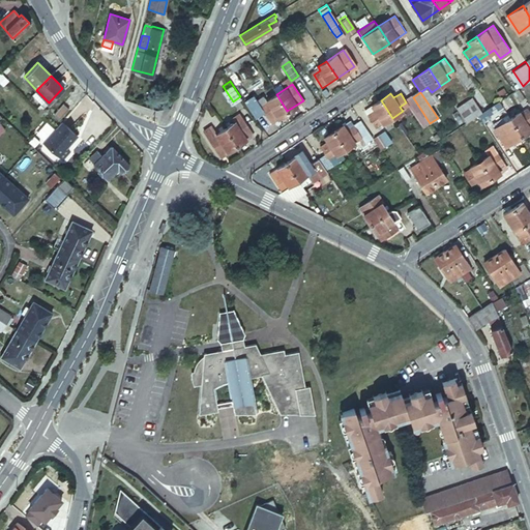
[(473,100),(481,113),(487,111),(489,108),(479,93),(471,98),(473,100)]
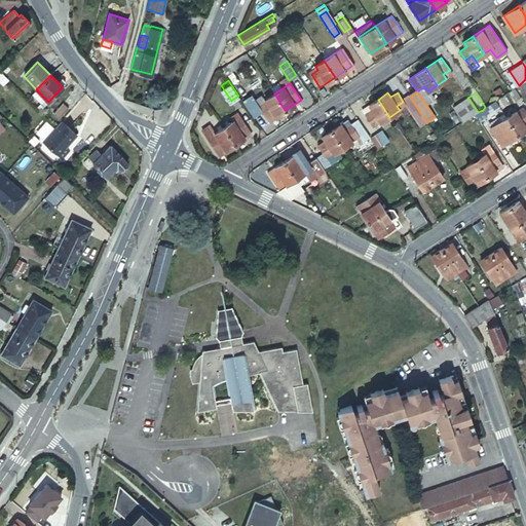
[(285,110),(274,94),(265,100),(266,101),(268,103),(261,108),(270,120),(285,110)]
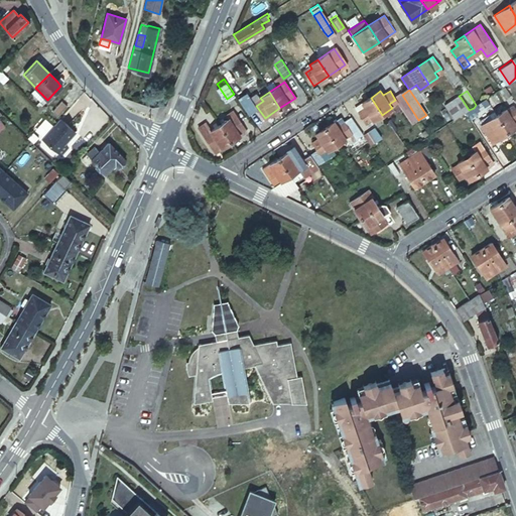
[(418,120),(402,95),(395,100),(389,104),(391,107),(397,103),(412,124),(418,120)]
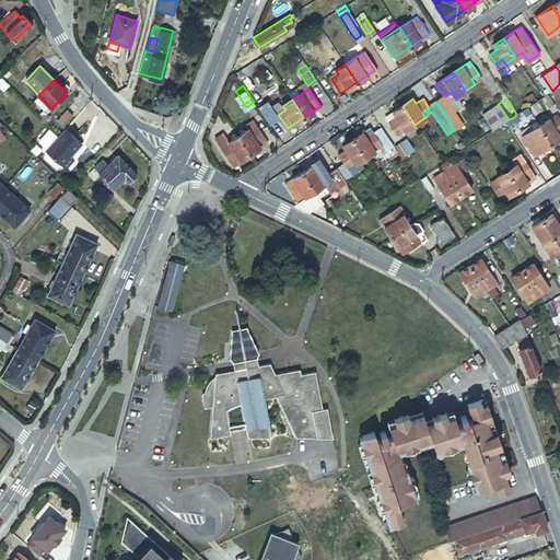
[(415,125),(403,106),(386,116),(395,131),(403,126),(405,129),(406,131),(415,125)]
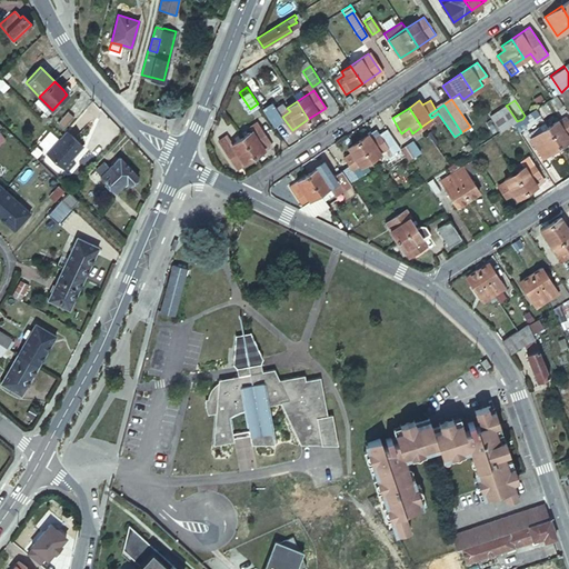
[(491,120),(500,133),(515,123),(517,121),(508,108),(491,120)]
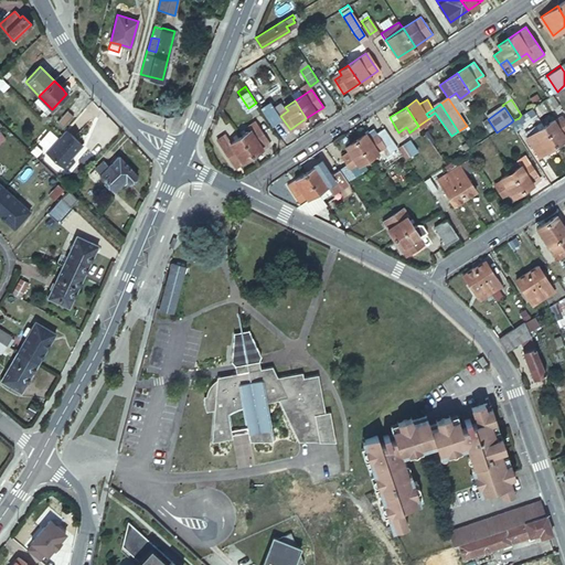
[(73,116),(66,110),(57,121),(63,127),(73,116)]
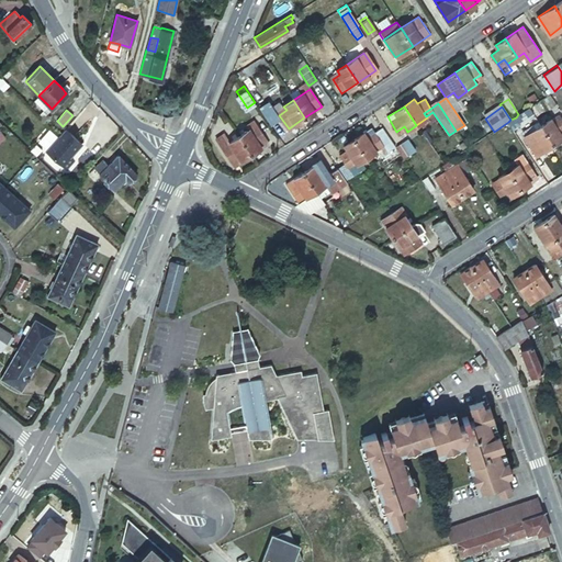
[(508,122),(516,135),(524,130),(516,117),(510,120),(508,122)]
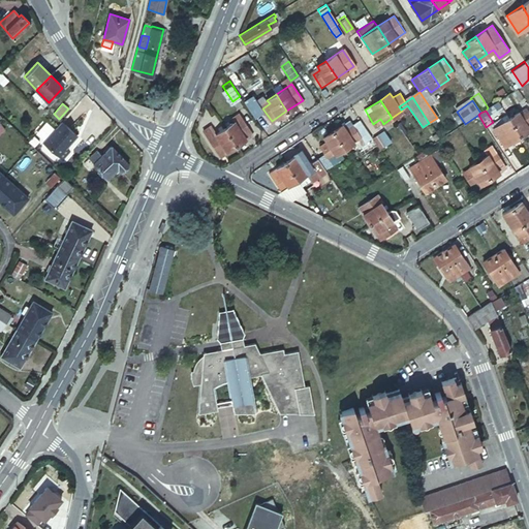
[(508,118),(521,135),(528,129),(528,114),(528,113),(522,117),(519,113),(519,112),(508,118)]
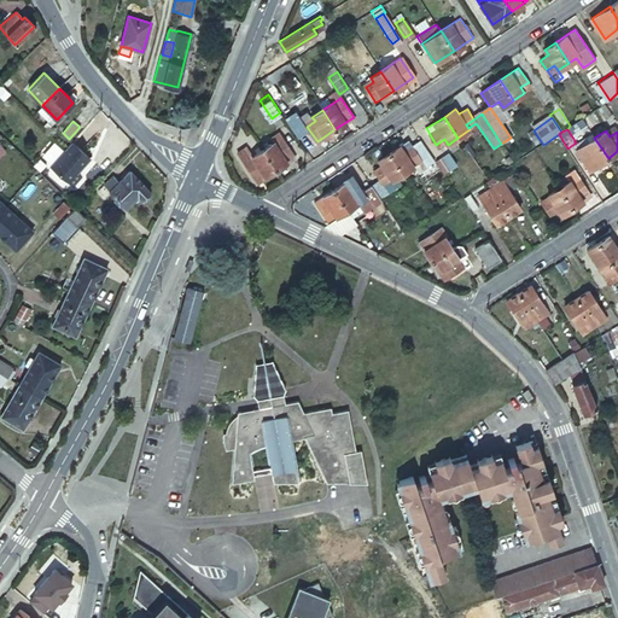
[(263,150),(275,169),(293,157),(279,134),(272,139),(274,143),(263,150)]
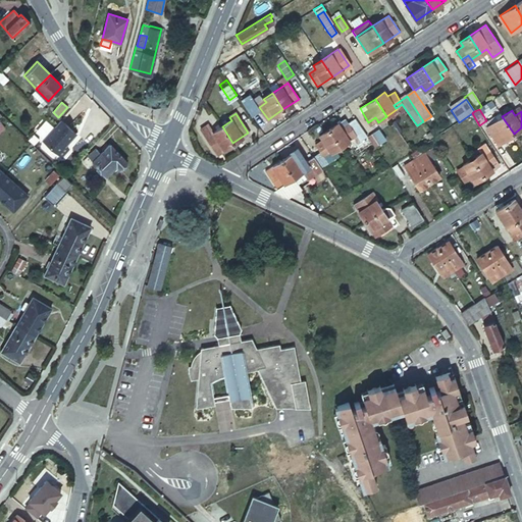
[(499,144),(514,134),(502,116),(492,122),(493,123),(497,127),(490,132),(499,144)]
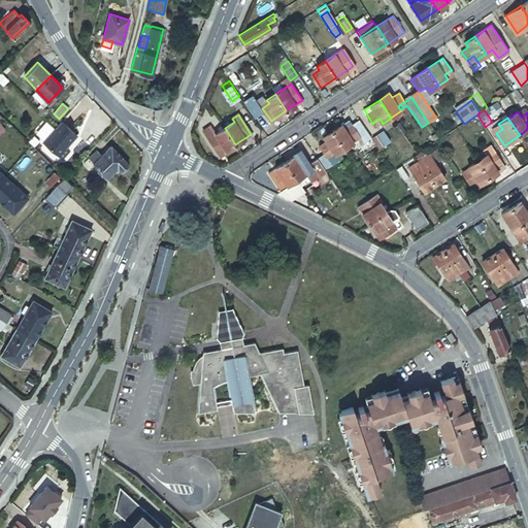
[(333,131),(344,149),(355,142),(357,146),(368,138),(370,137),(359,120),(353,124),(350,119),(333,131)]
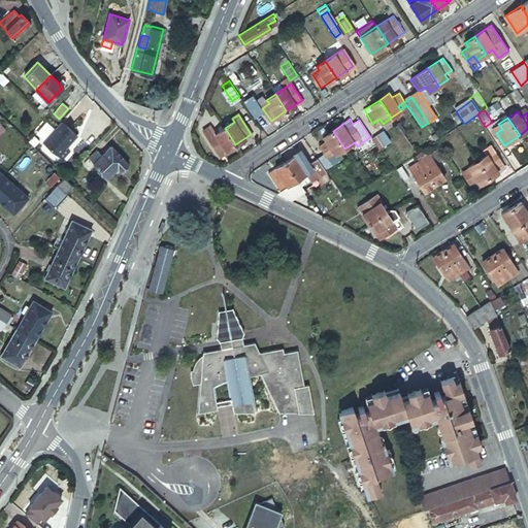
[(75,135),(61,121),(55,127),(42,141),(61,159),(68,152),(64,147),(75,135)]
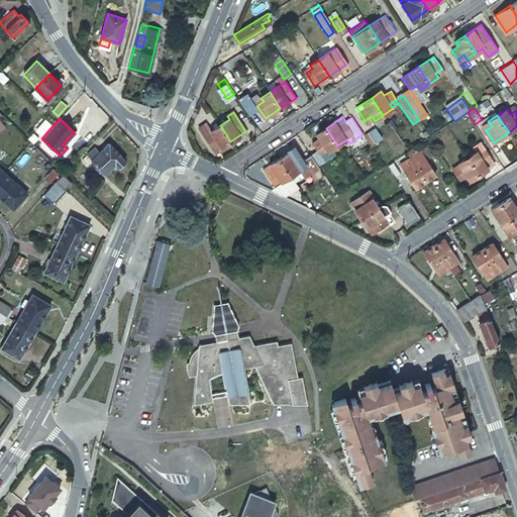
[(215,151),(230,141),(220,125),(210,131),(205,123),(199,127),(215,151)]
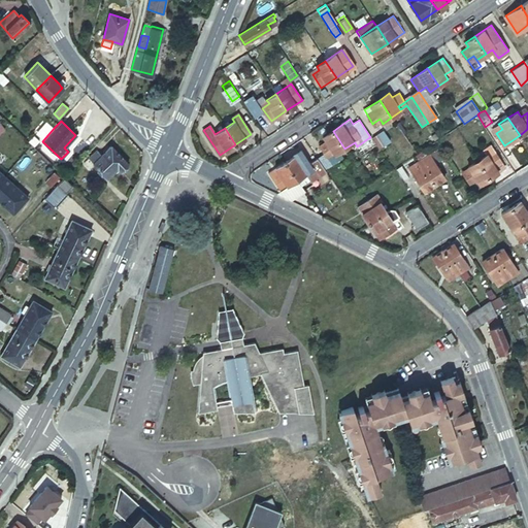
[(384,130),(378,134),(386,144),(391,141),(384,130)]
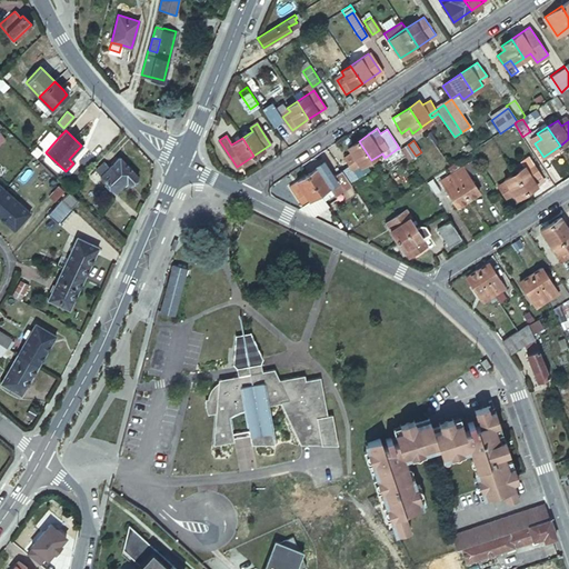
[(356,171),(371,160),(359,141),(350,147),(352,152),(346,157),(352,166),(343,171),(347,177),(356,171)]
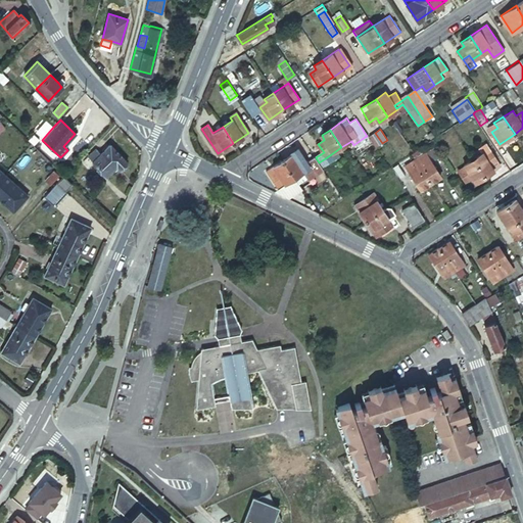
[(382,143),(375,133),(369,136),(376,147),(382,143)]
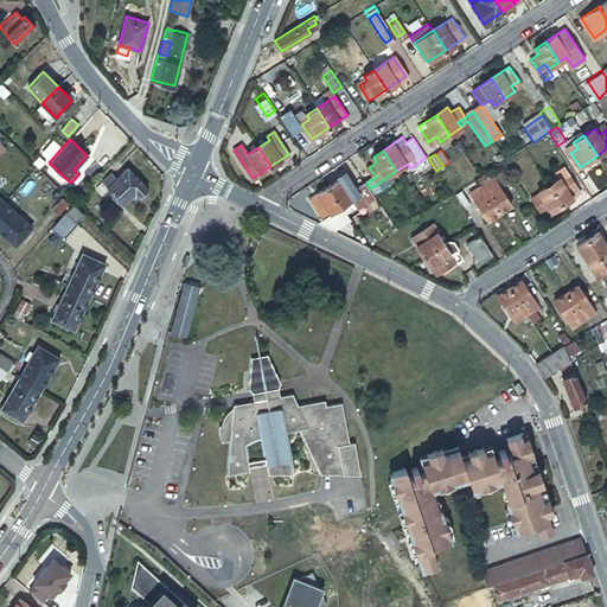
[(110,171),(101,179),(122,203),(134,192),(138,196),(146,187),(127,166),(116,177),(110,171)]
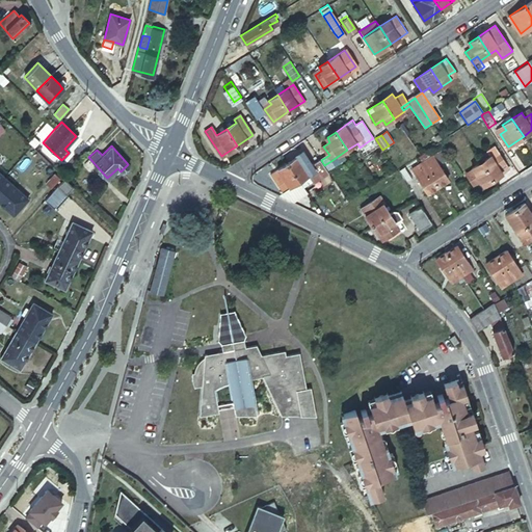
[(432,155),(440,167),(448,162),(441,150),(432,155)]
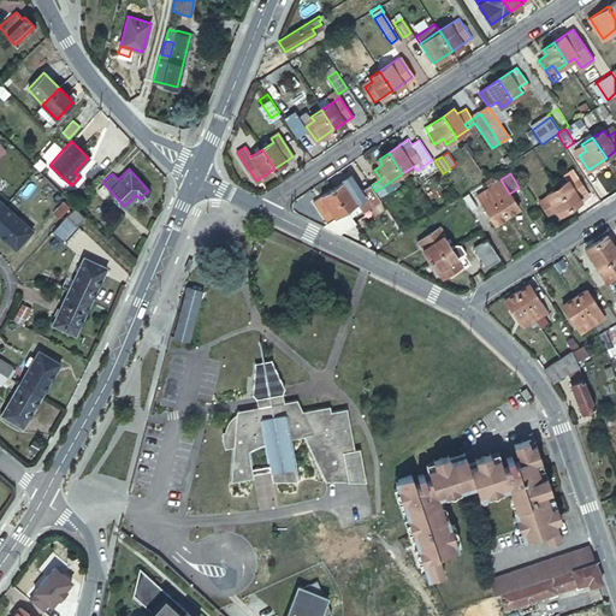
[(381,200),(375,191),(372,185),(362,193),(353,177),(333,189),(347,209),(357,202),(365,212),(381,200)]
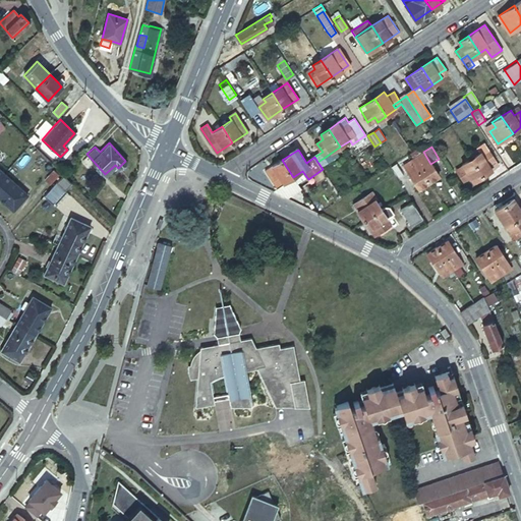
[(414,159),(429,183),(440,176),(430,164),(423,152),(414,159)]
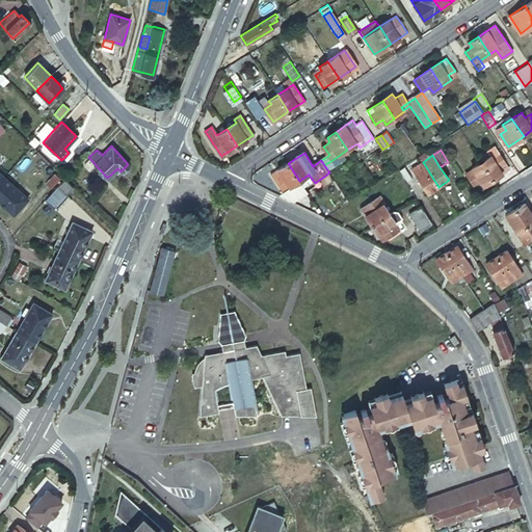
[(482,162),(494,180),(503,174),(500,169),(506,165),(501,157),(495,161),(493,158),(491,156),(482,162)]
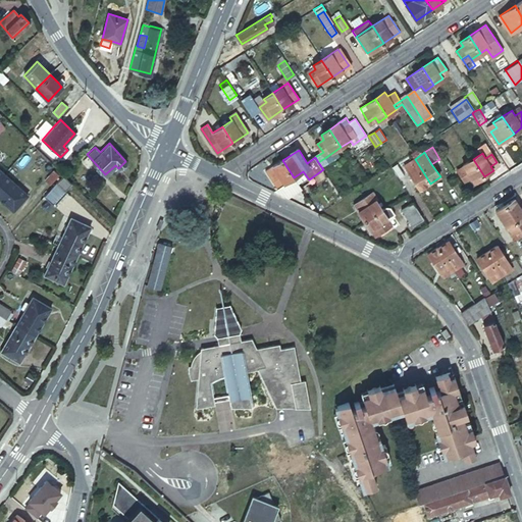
[(331,164),(326,157),(318,162),(323,169),(331,164)]
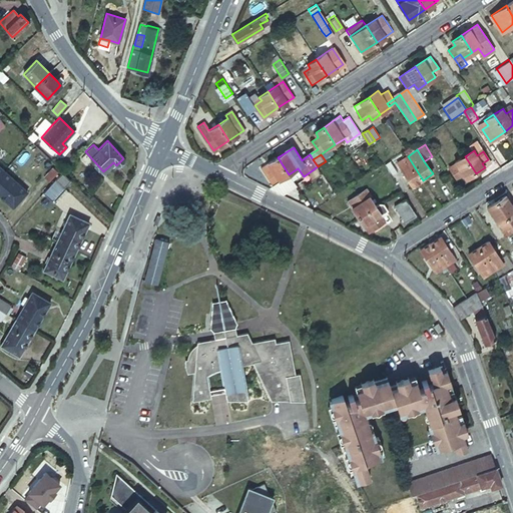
[(413,186),(423,180),(408,156),(397,162),(413,186)]
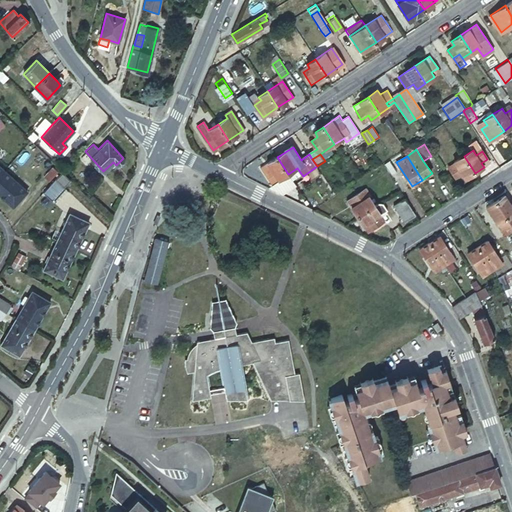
[(465,179),(475,173),(464,156),(454,162),(455,164),(457,167),(451,171),(456,179),(462,175),(465,179)]
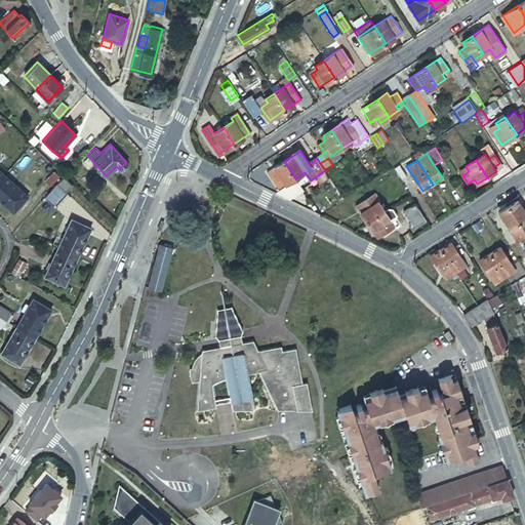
[(295,178),(284,161),(268,172),(280,190),(295,178)]
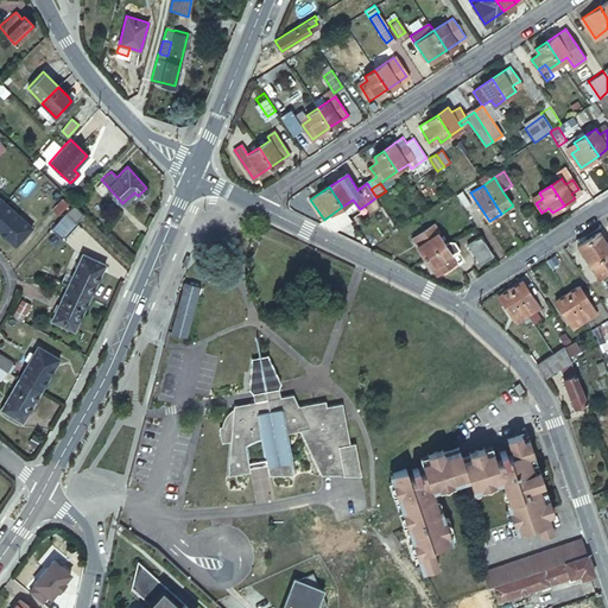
[(472,206),(463,192),(457,197),(464,210),(472,206)]
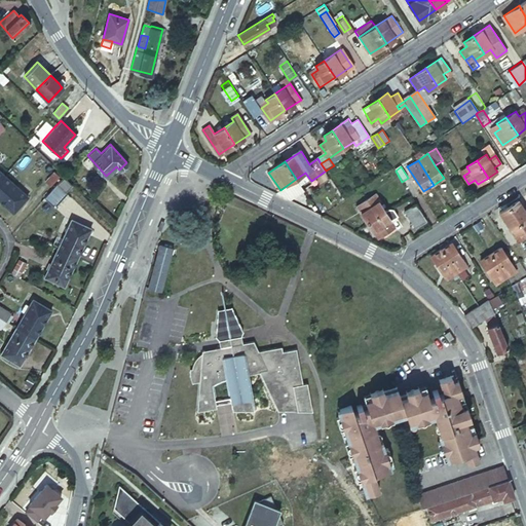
[(52,179),(58,184),(64,177),(60,173),(52,179)]
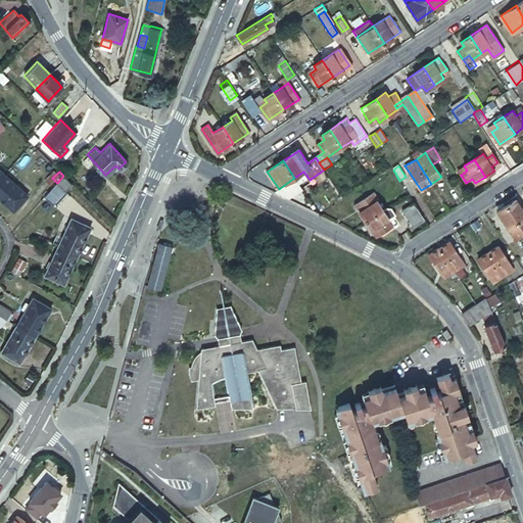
[(28,196),(4,174),(0,178),(0,199),(13,211),(28,196)]
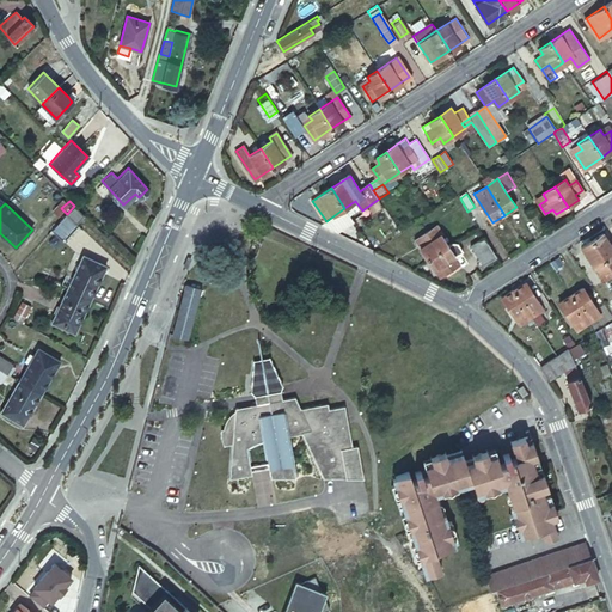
[(67,214),(75,222),(83,215),(74,206),(67,214)]
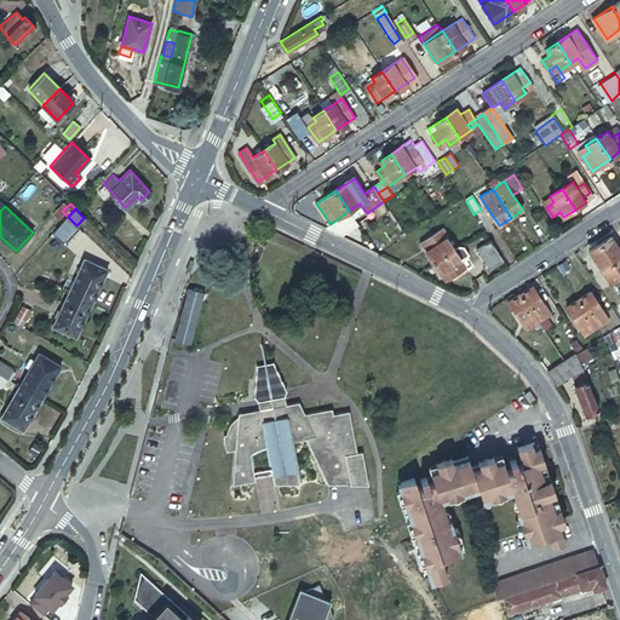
[(342,235),(359,224),(349,211),(331,224),(326,228),(342,235)]
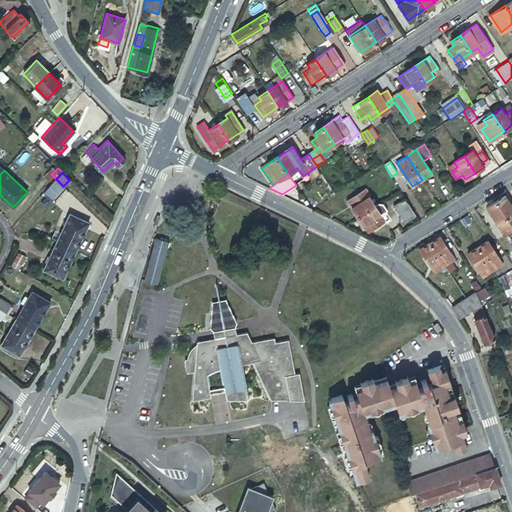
[(56,179),(47,188),(54,195),(63,186),(56,179)]
